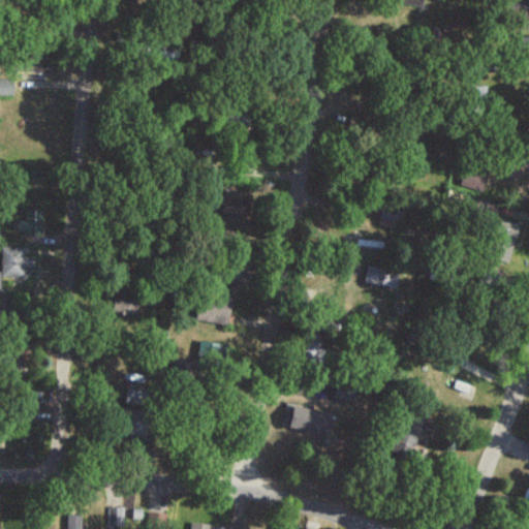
[(0,90),(0,96),(13,97),(13,81),(0,80),(0,90)]
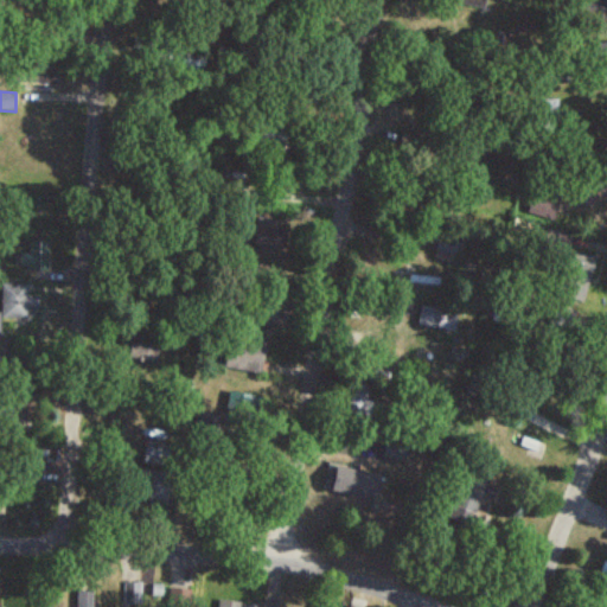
[(273,219),(257,219),(257,243),(273,243),(273,219)]
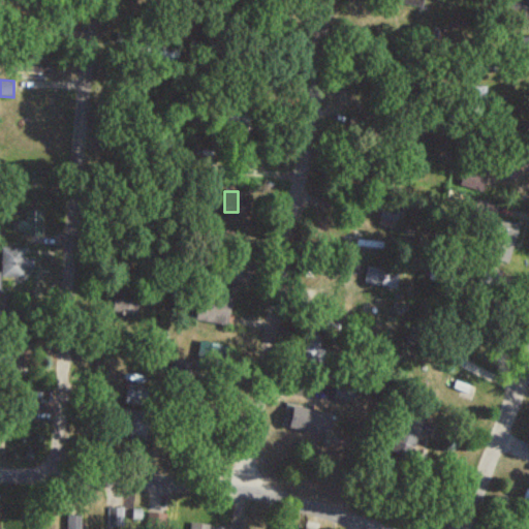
[(24,283),(24,248),(2,248),(2,283),(24,283)]
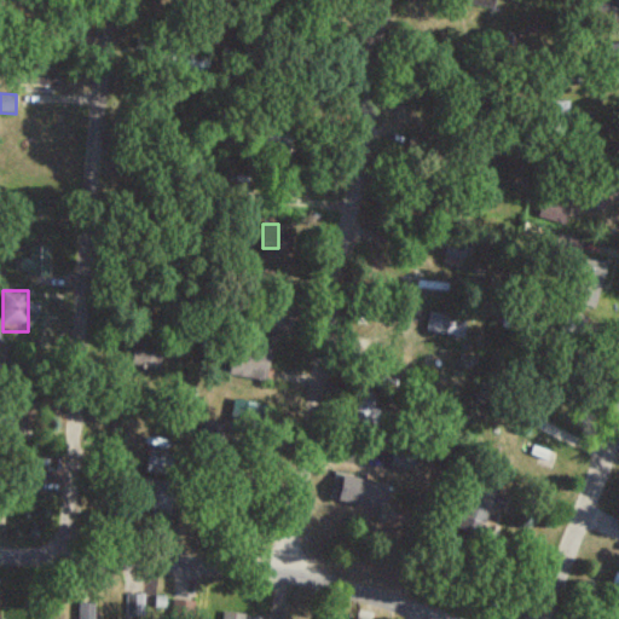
[(265,381),(267,345),(229,342),(226,377),(265,381)]
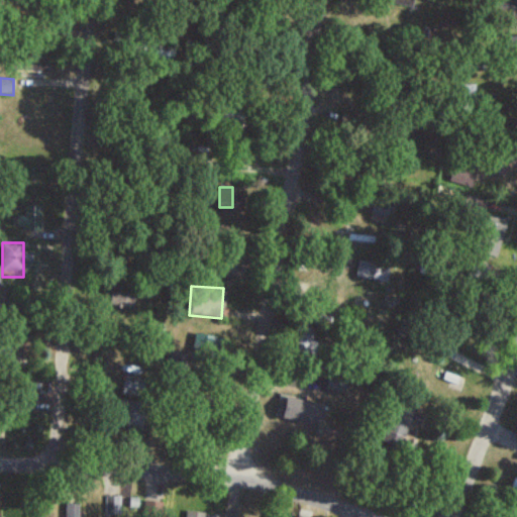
[(294,371),(294,388),(324,390),(325,373),(294,371)]
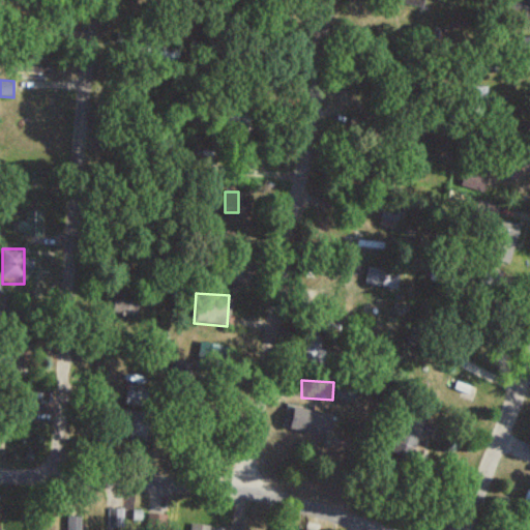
[(326,438),(330,416),(287,408),(283,430),(326,438)]
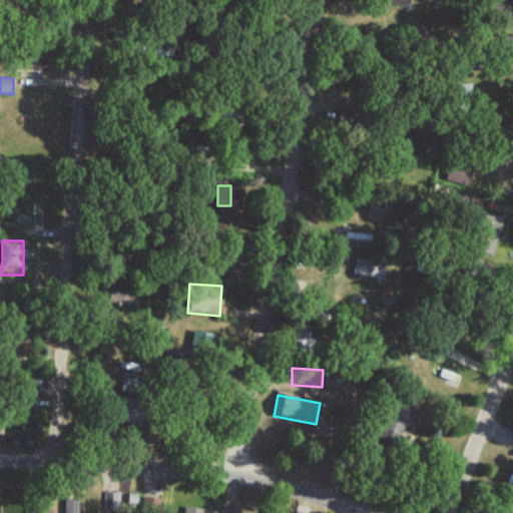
[(413,405),(392,399),(382,433),(403,439),(413,405)]
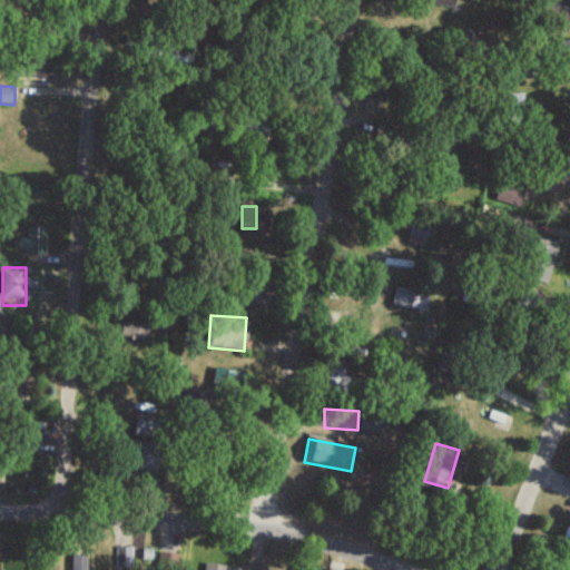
[(115,569),(131,569),(131,547),(115,547),(115,569)]
